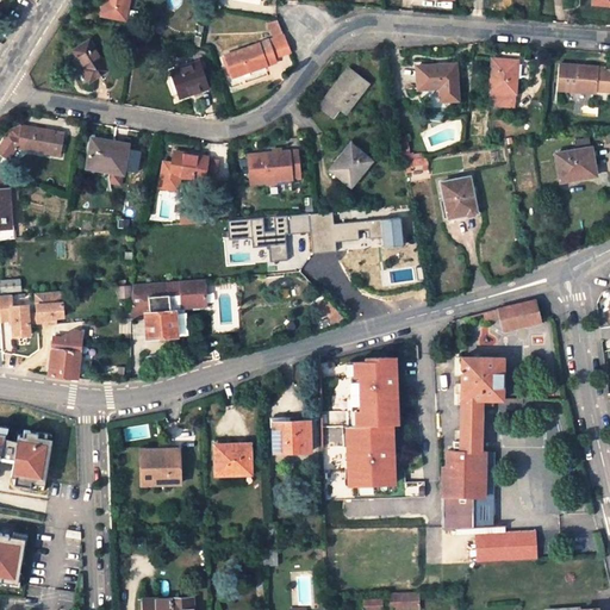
[(129,0),(104,0),(103,12),(126,17),(129,0)]
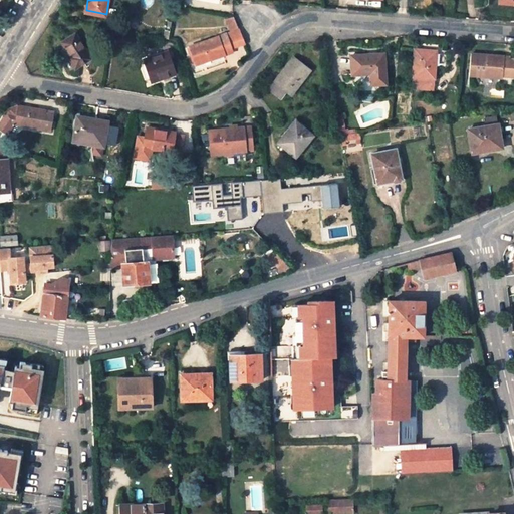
[(235,15),(227,18),(231,31),(240,28),(235,15)]
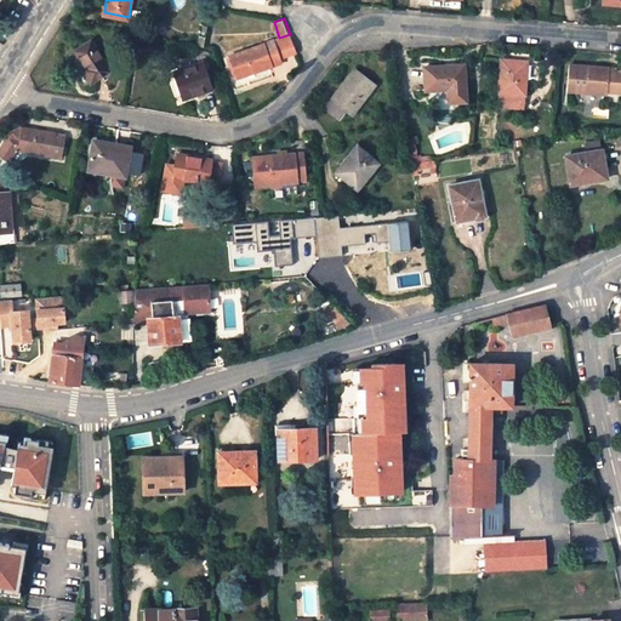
[(93,38),(77,47),(86,64),(83,67),(90,80),(110,68),(93,38)]
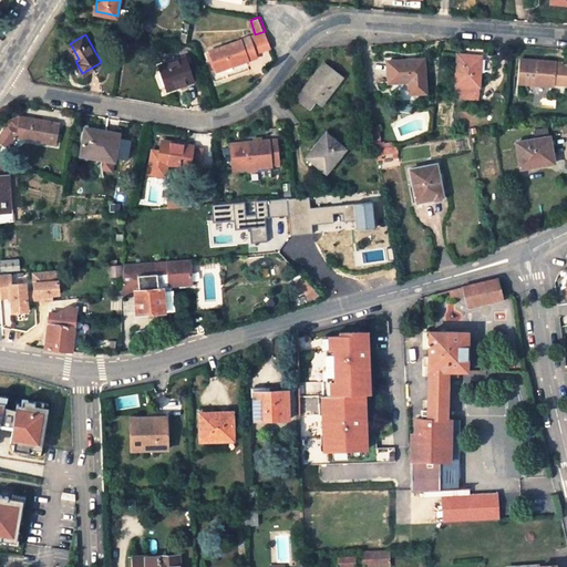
[(249,41),(241,42),(243,47),(251,43),(255,55),(270,50),(266,35),(249,41)]
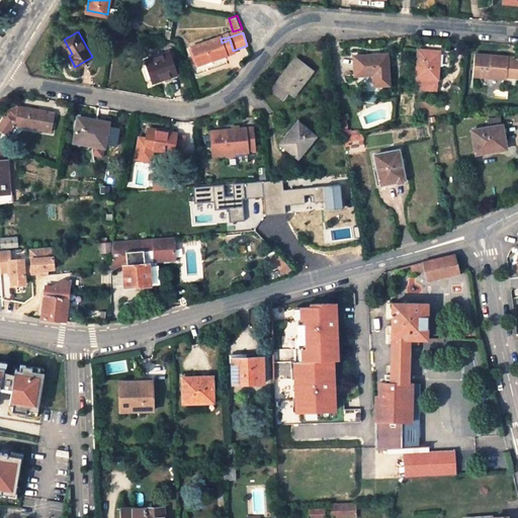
[(221,38),(191,48),(196,66),(234,54),(233,51),(230,39),(222,42),(221,38)]
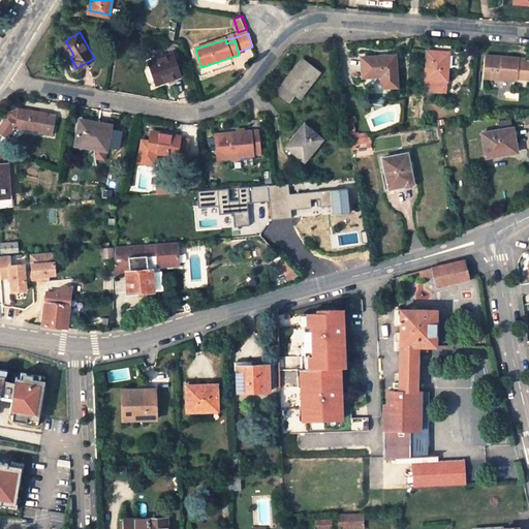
[(448,54),(428,52),(424,92),(445,94),(448,54)]
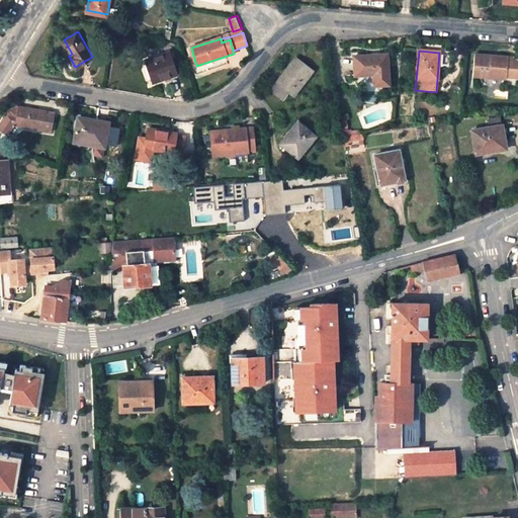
[(170,53),(145,61),(152,82),(178,74),(170,53)]
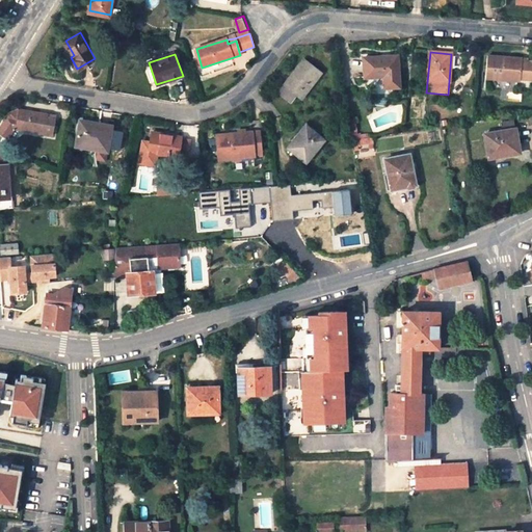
[(523,57),(488,55),(486,78),(520,80),(521,78),(531,78),(531,61),(523,60),(523,57)]
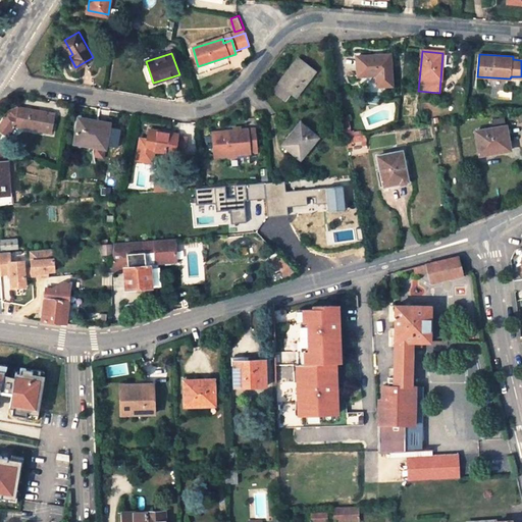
[(389,55),(358,56),(359,75),(377,74),(377,87),(392,86),(389,55)]
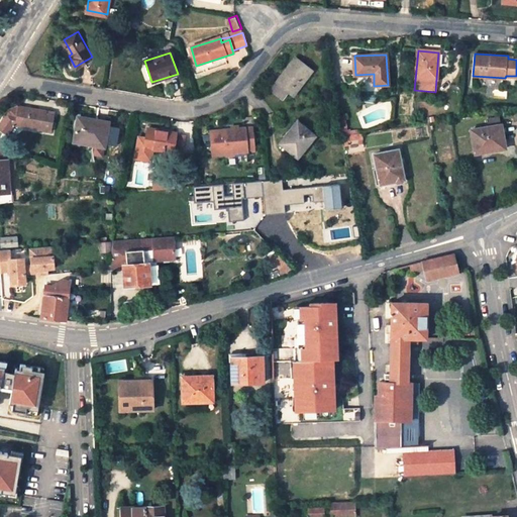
[(314,70),(298,57),(277,83),(293,96),(314,70)]
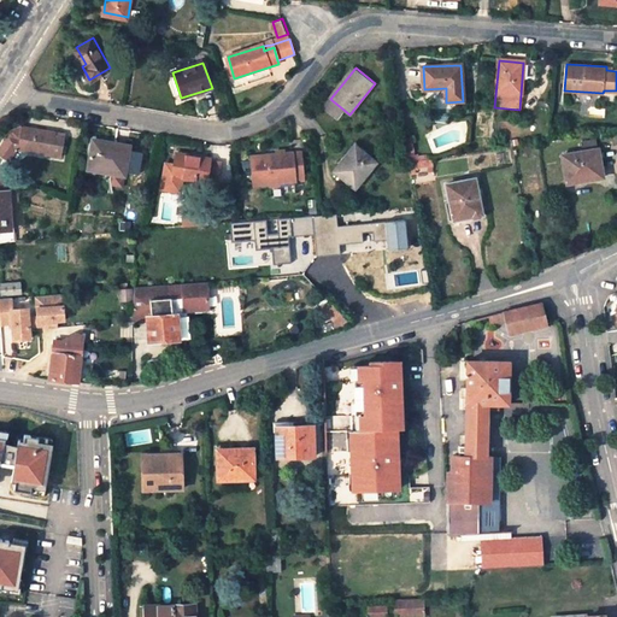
[(56,130),(22,124),(21,135),(9,133),(0,144),(0,152),(7,158),(15,148),(27,151),(29,147),(30,145),(37,147),(36,151),(60,154),(64,136),(54,134),(56,130)]
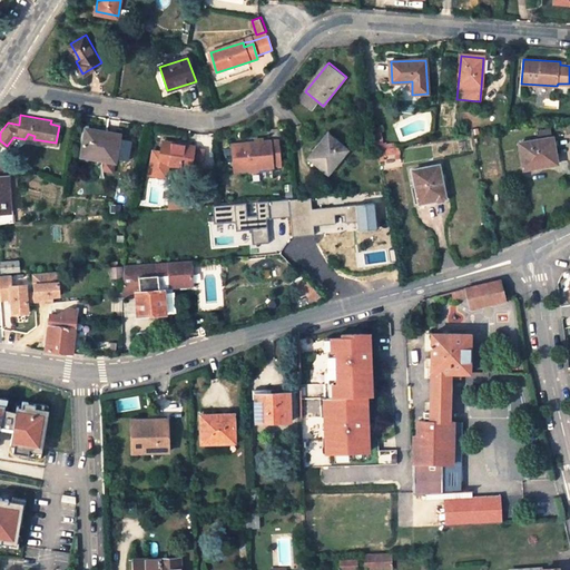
[(120,133),(88,127),(82,155),(116,161),(120,133)]
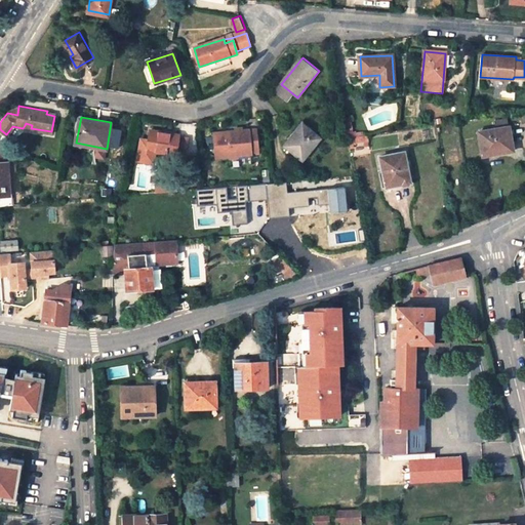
[(321,139),(305,125),(286,147),(303,161),(321,139)]
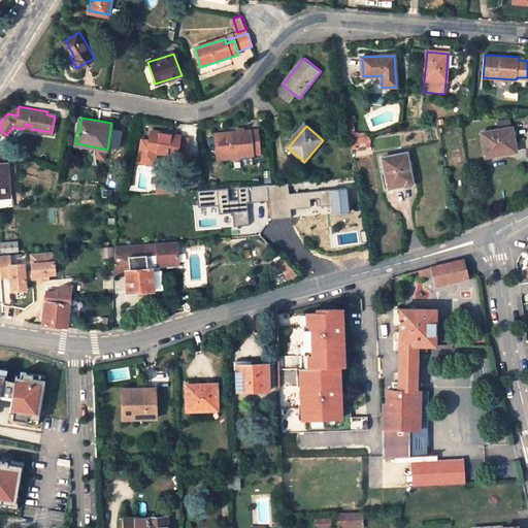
[(510,128),(481,134),(485,159),(516,153),(510,128)]
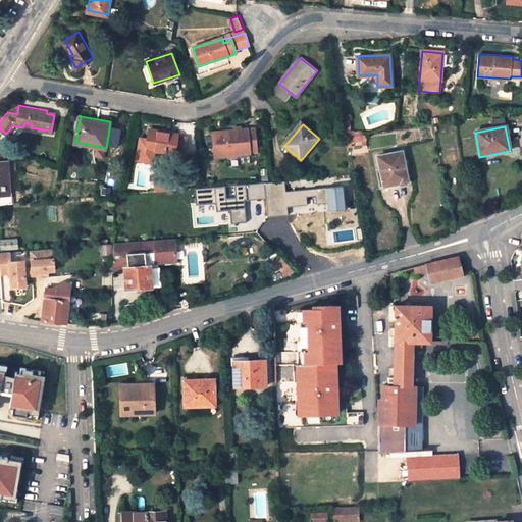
[(178,134),(150,129),(148,139),(146,149),(154,151),(184,156),(187,138),(178,136),(178,134)]
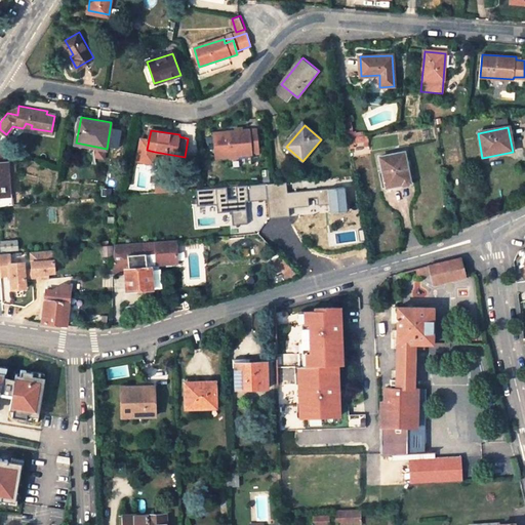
[(258,155),(257,135),(250,135),(250,130),(212,133),(214,158),(258,155)]
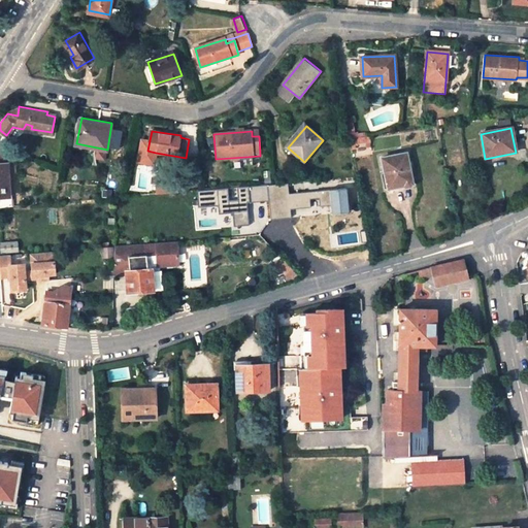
[(357,136),(357,143),(370,142),(369,135),(357,136)]
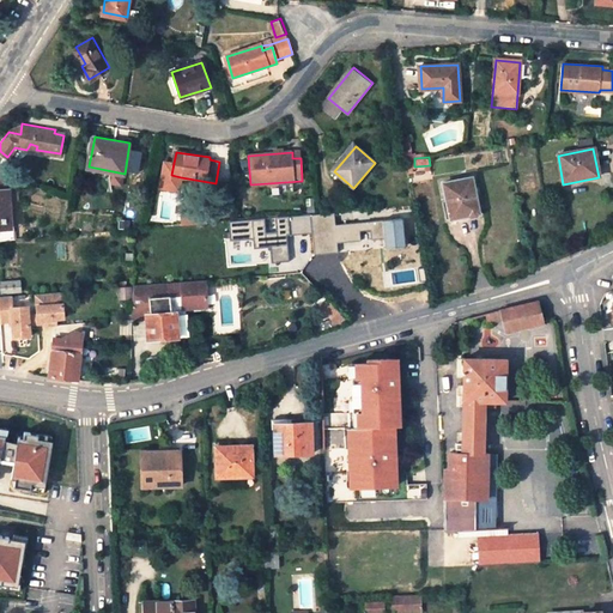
[(171,175),(174,163),(164,162),(159,187),(177,190),(181,177),(171,175)]
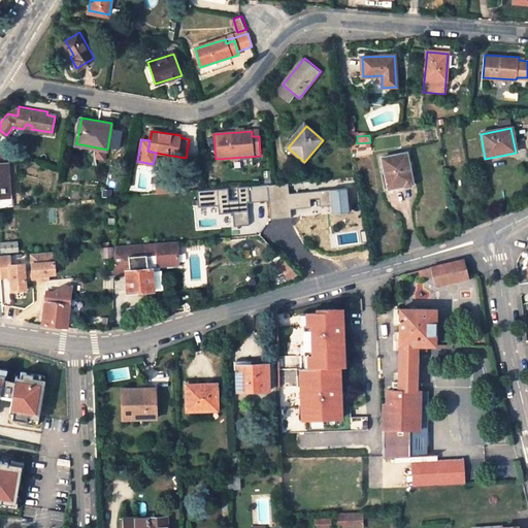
[(9,195),(8,152),(0,149),(0,199),(4,199),(4,195),(9,195)]
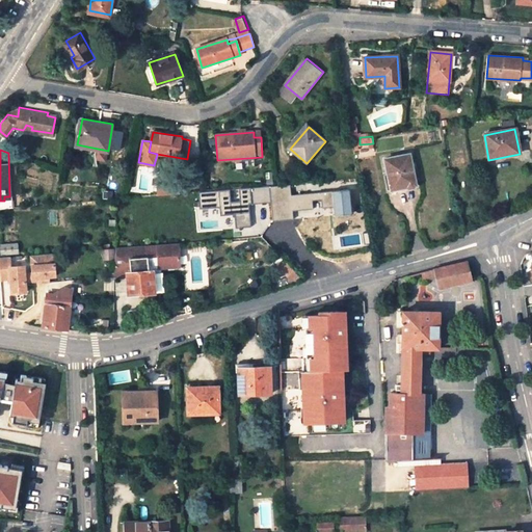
[(417,186),(409,154),(386,159),(392,191),(417,186)]
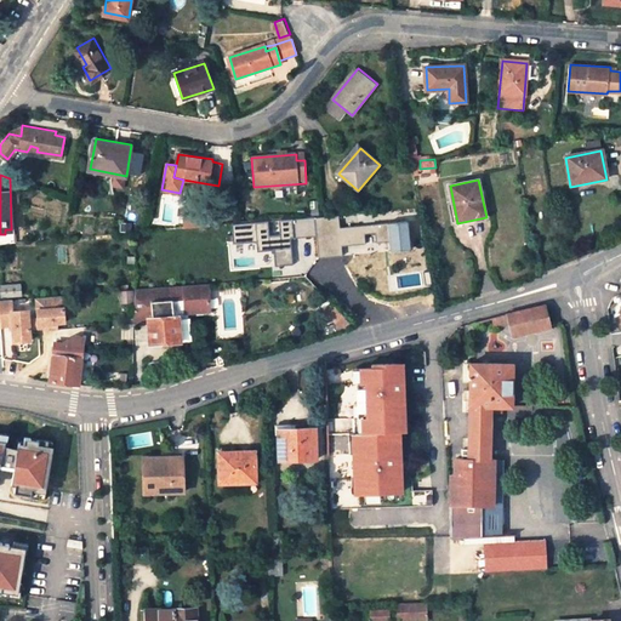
[(339,216),(233,224),(235,244),(257,241),(258,251),(275,250),(277,266),(295,263),(294,249),(288,249),(286,239),(317,235),(318,255),(329,255),(342,254),(341,244),(365,241),(364,233),(376,232),(376,240),(389,239),(388,223),(340,227),(339,216)]
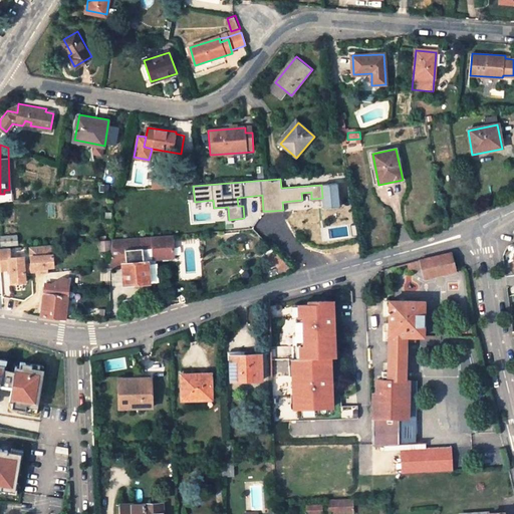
[(337,183),(321,185),(322,198),(323,206),(339,205),(337,183)]
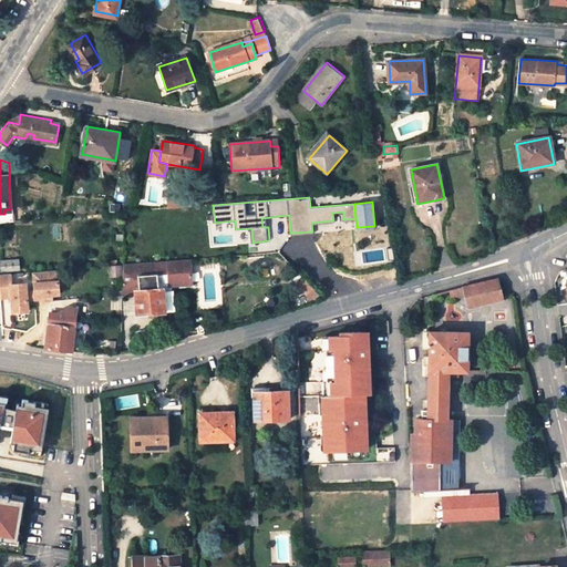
[(3,270),(20,269),(20,259),(2,260),(3,270)]
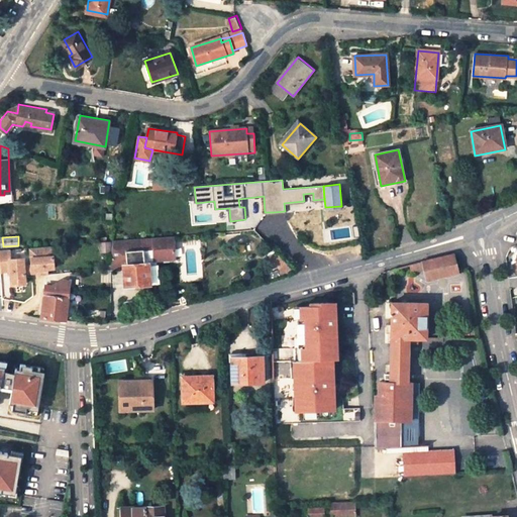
[(173,236),(152,238),(153,249),(154,261),(175,260),(173,236)]
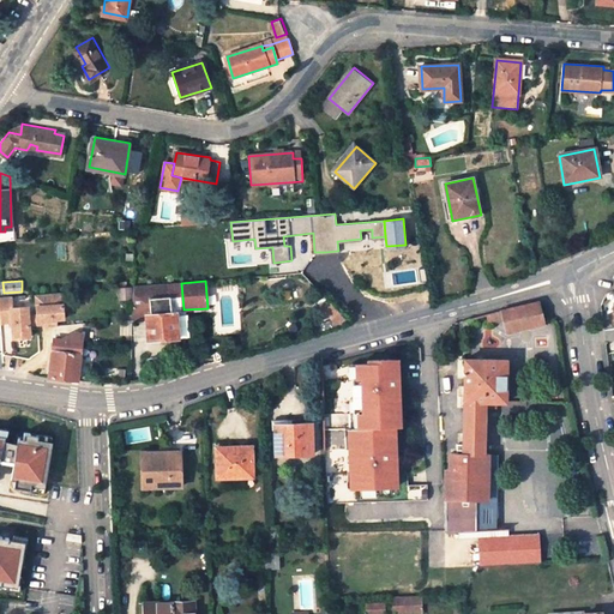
[(181,283),(142,286),(144,300),(150,299),(170,298),(182,296),(181,283)]
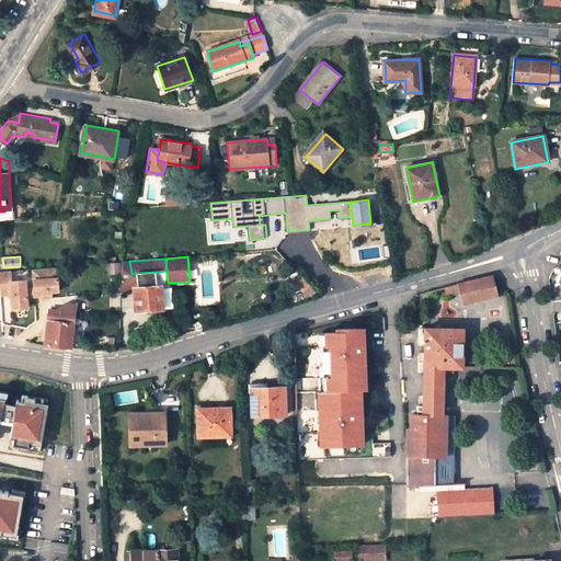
[(129,261),(122,262),(122,273),(121,279),(132,278),(132,274),(129,261)]
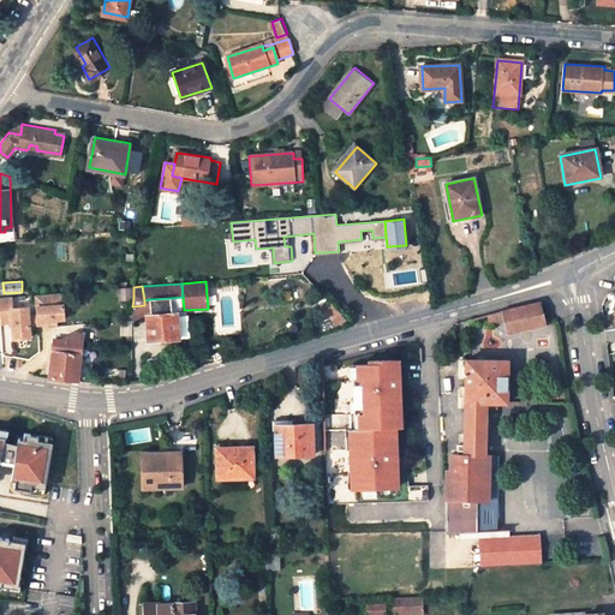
[(120,300),(133,299),(133,287),(120,288),(120,300)]
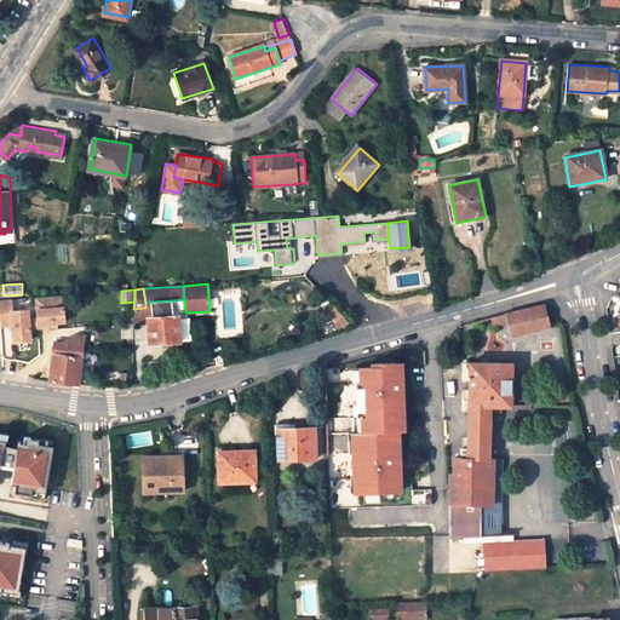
[(39,319),(39,321),(53,320),(65,319),(64,294),(36,297),(39,319)]
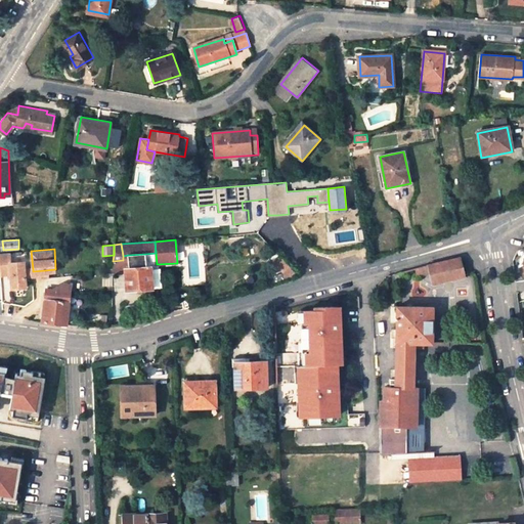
[(10,253),(0,253),(0,256),(2,277),(12,276),(13,288),(29,287),(28,276),(27,269),(27,262),(11,263),(10,253)]
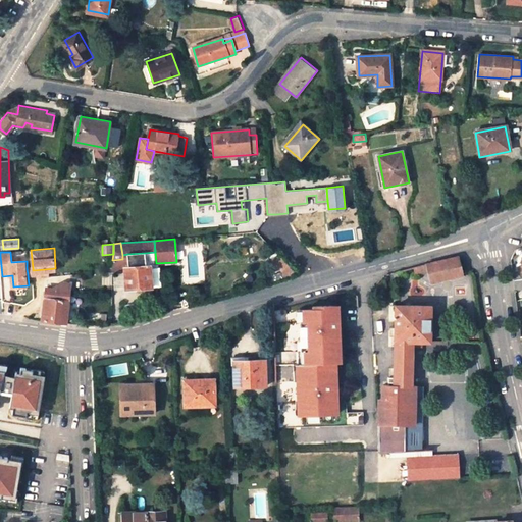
[(155,252),(145,253),(147,266),(151,266),(156,265),(156,263),(155,252)]
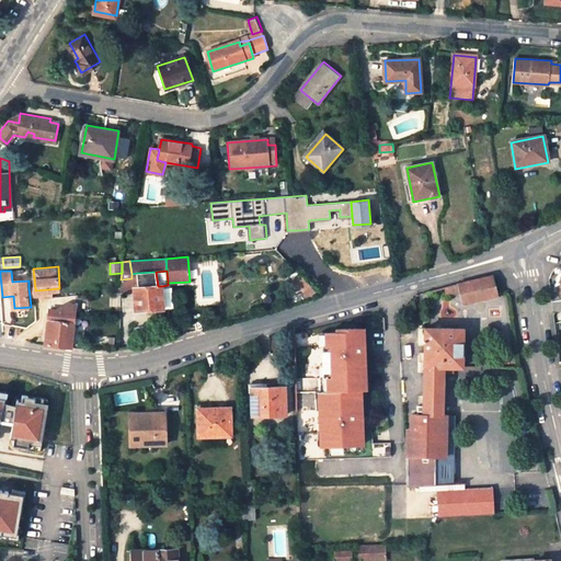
[(156,272),(137,273),(138,287),(134,288),(135,311),(163,309),(162,286),(158,286),(156,272)]
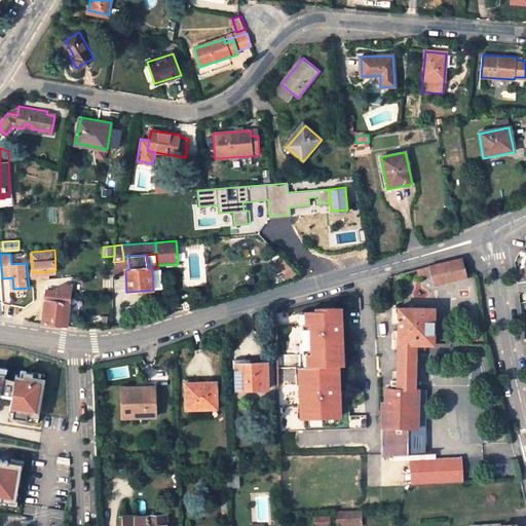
[(461,258),(431,266),(433,274),(435,285),(466,276),(461,258)]
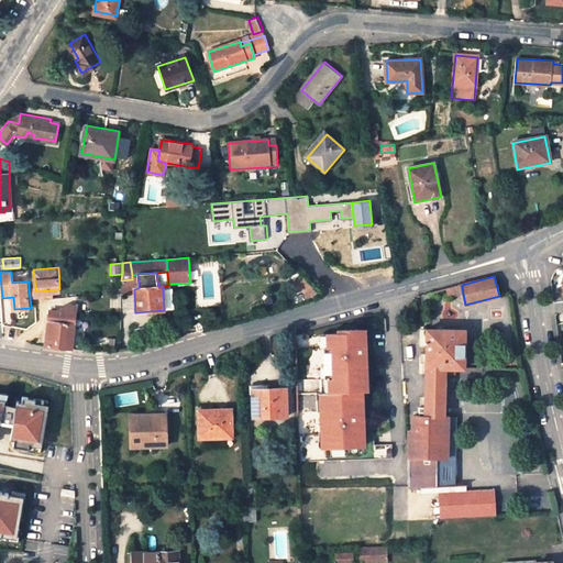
[(448,297),(463,294),(462,285),(432,293),(433,298),(448,295),(448,297)]
